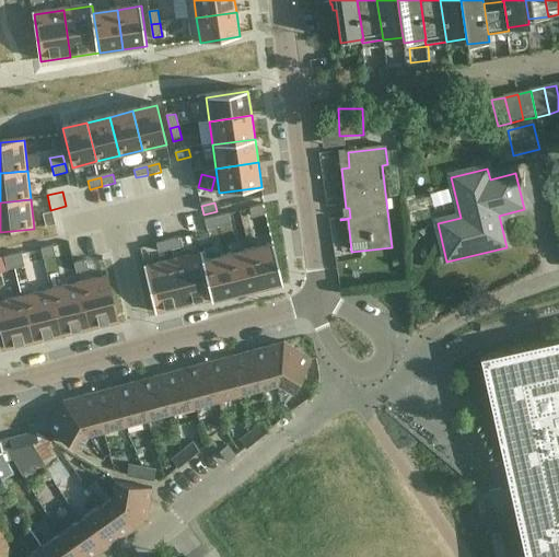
[(263,207),(251,210),(253,219),(265,216),(263,207)]
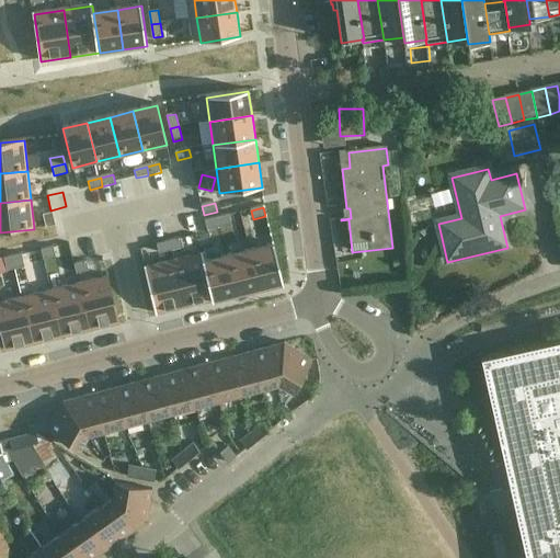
[(53,213),(44,215),(47,228),(56,226),(53,213)]
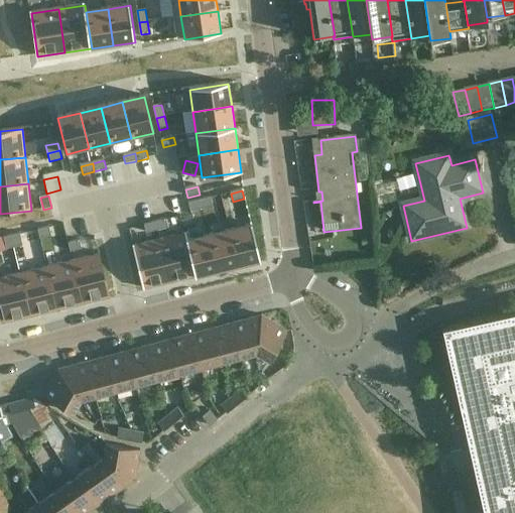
[(212,199),(201,202),(202,209),(214,207),(212,199)]
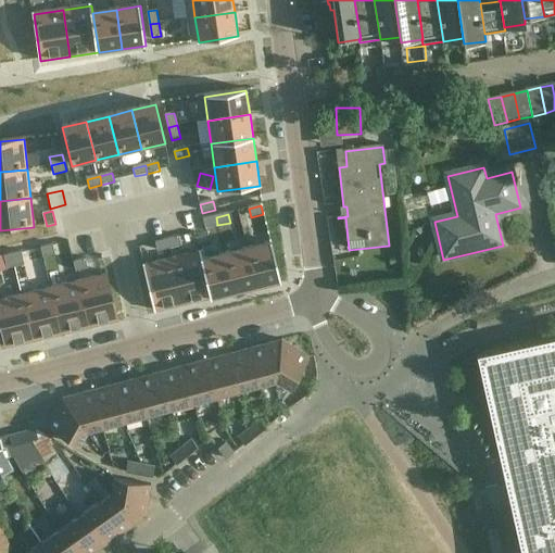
[(216,217),(203,220),(205,228),(217,225),(216,217)]
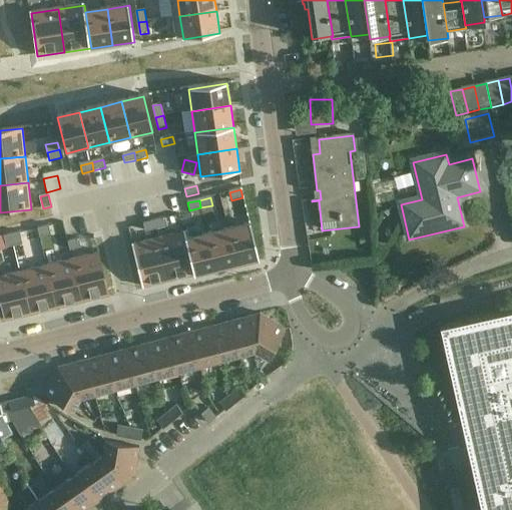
[(166,219),(154,222),(156,229),(168,227),(166,219)]
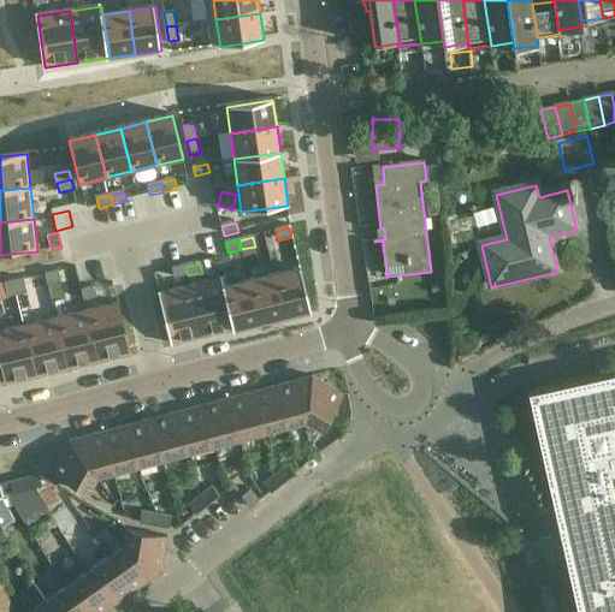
[(185,267),(172,269),(175,279),(188,275),(185,267)]
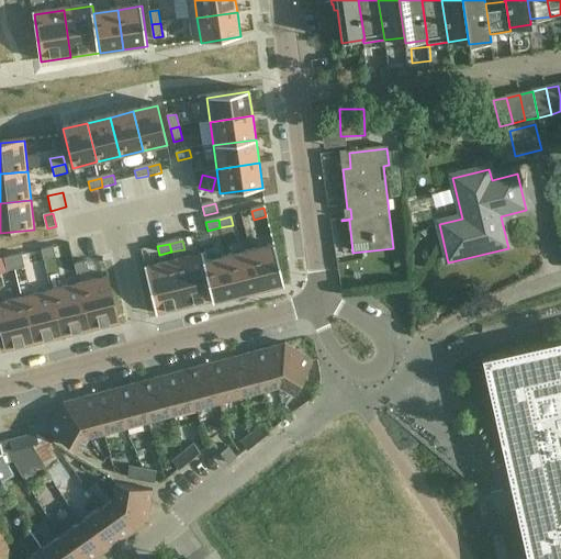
[(275,246),(250,252),(260,291),(284,286),(275,246)]
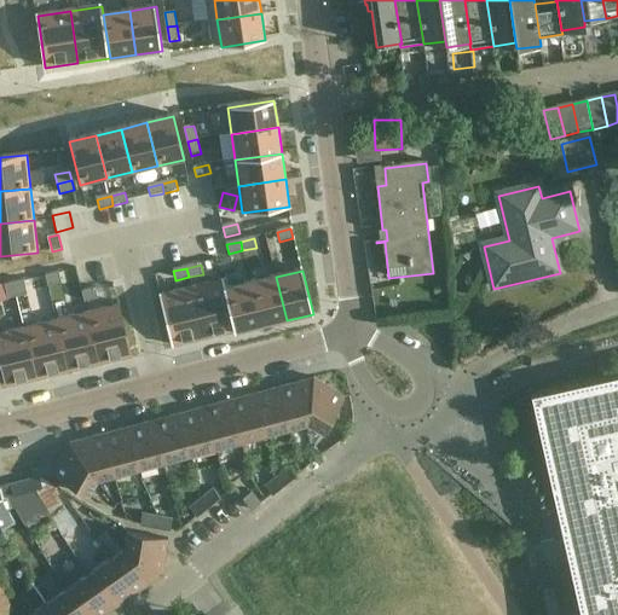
[(59,273),(46,277),(48,285),(62,283),(59,273)]
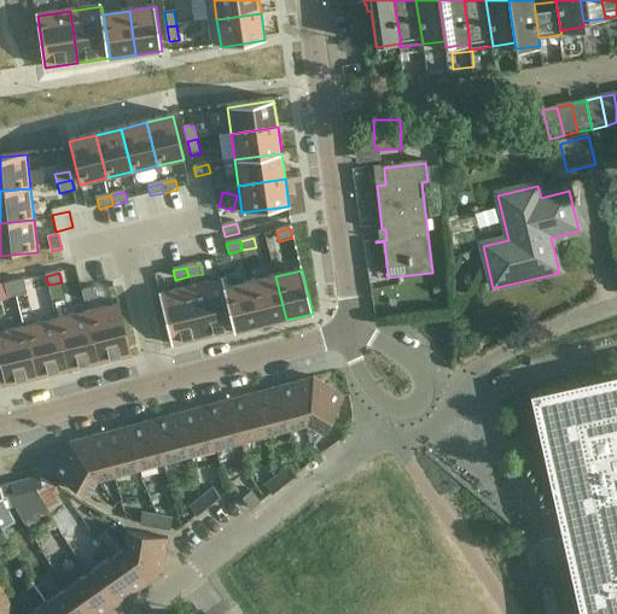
[(275,276),(250,282),(261,326),(286,320),(275,276)]
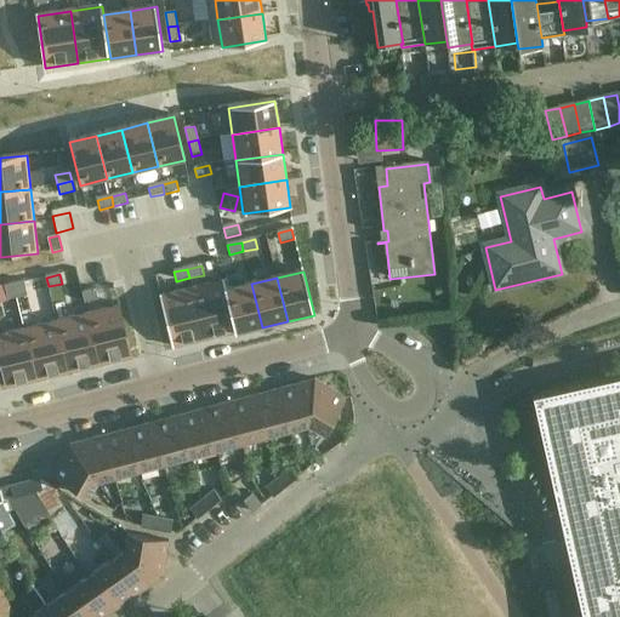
[(223,281),(193,290),(205,341),(237,333),(226,290),(227,290),(223,281)]
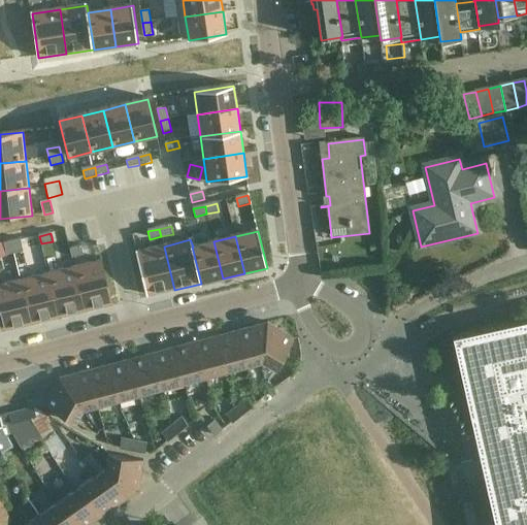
[(21,240),(12,242),(15,255),(24,253),(21,240)]
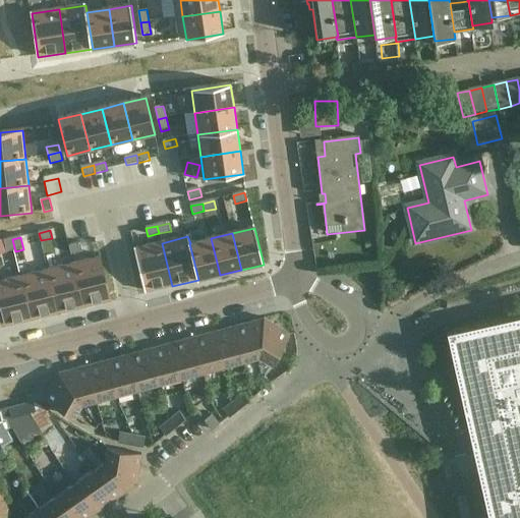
[(190,243),(189,243),(198,280),(220,275),(211,238),(190,243)]
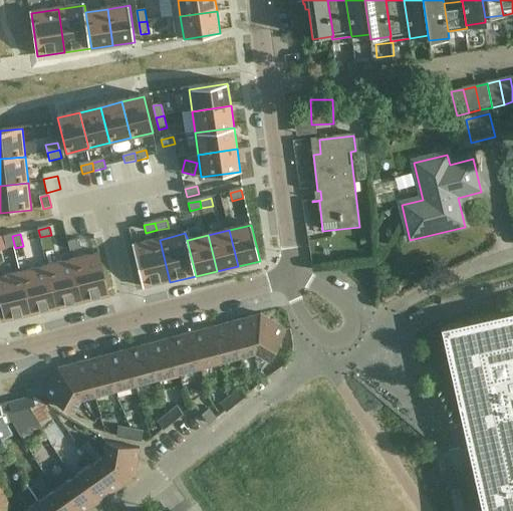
[(12,236),(4,238),(7,249),(15,248),(12,236)]
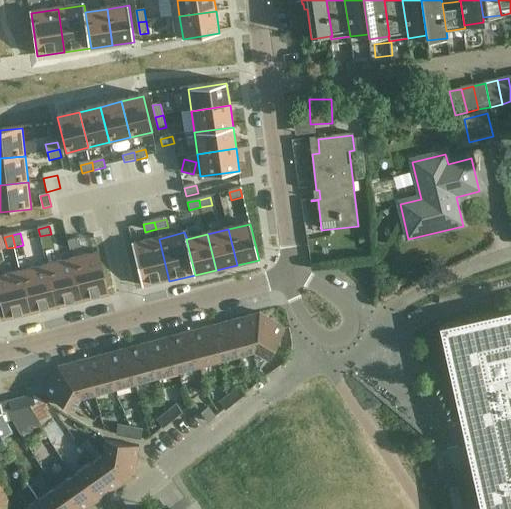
[(159,239),(132,245),(142,288),(169,281),(159,239)]
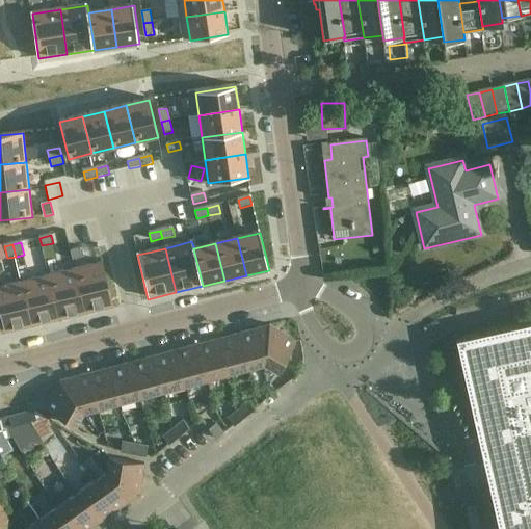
[(83,249),(71,252),(73,260),(85,257),(83,249)]
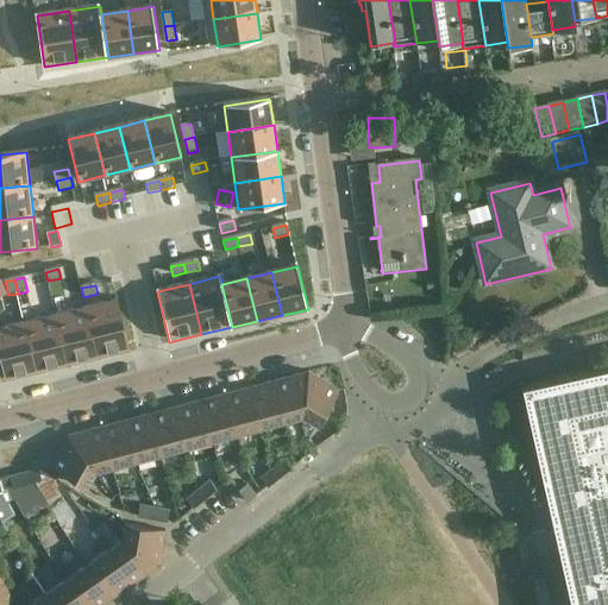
[(118,301),(86,309),(99,359),(130,352),(118,301)]
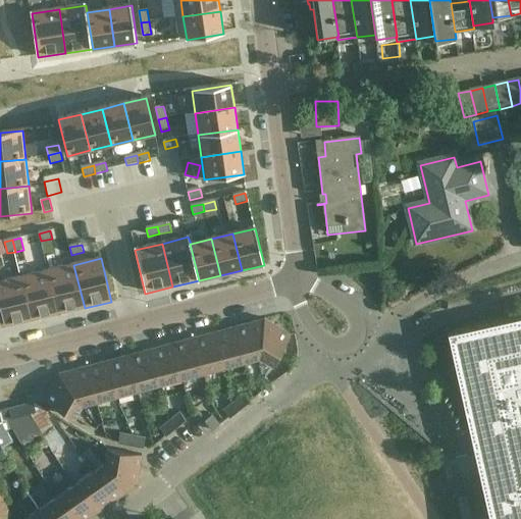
[(73,265),(48,271),(58,315),(85,308),(73,265)]
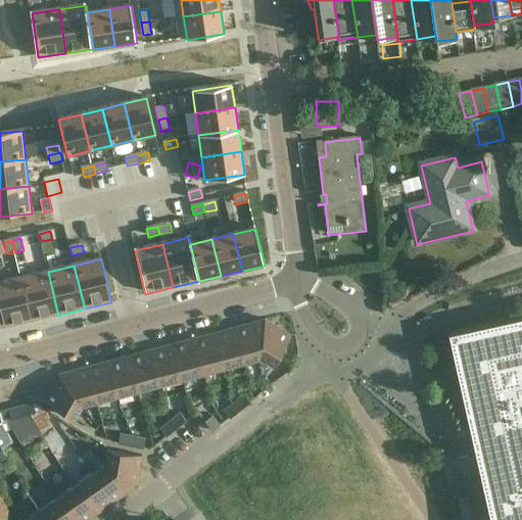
[(48,272),(21,278),(32,322),(58,316),(48,272)]
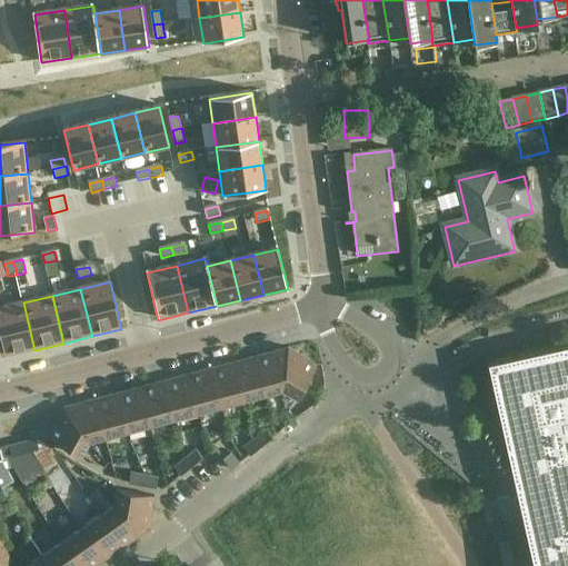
[(23,303),(0,308),(0,335),(6,357),(35,350),(23,303)]
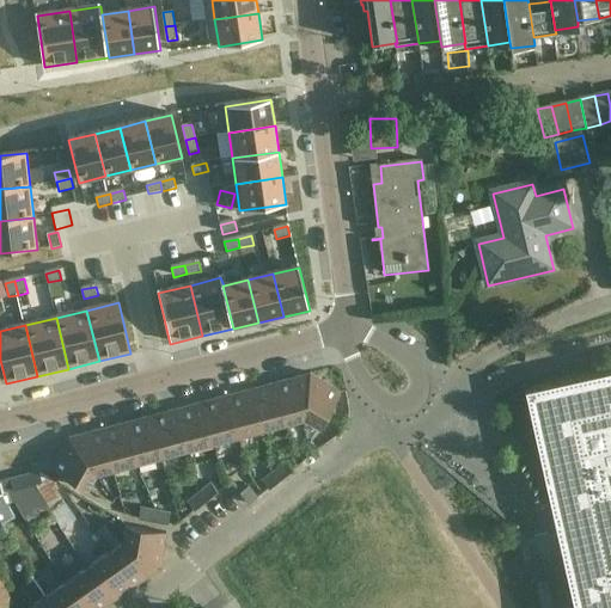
[(610,372),(525,392),(573,607),(610,607),(610,372)]
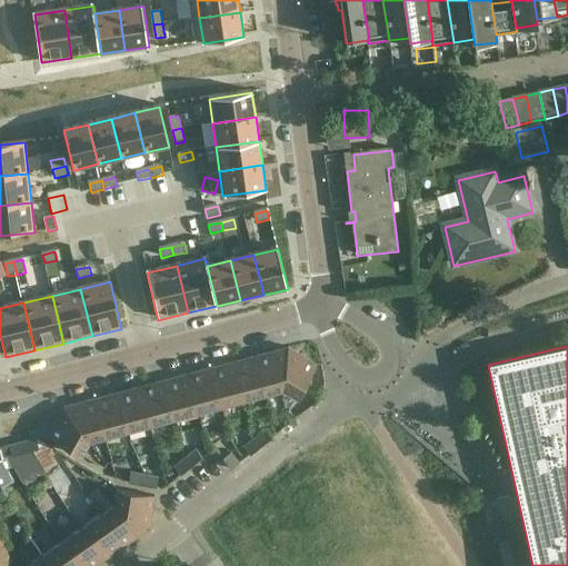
[(284,391),(289,349),(259,358),(269,396),(284,391)]
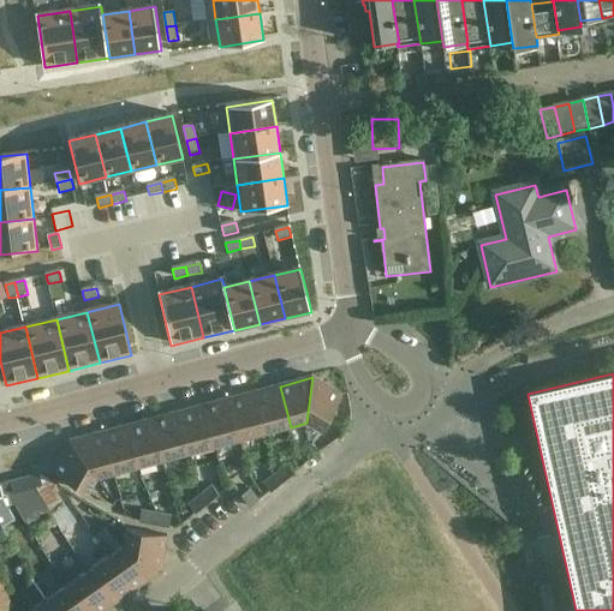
[(343,395),(313,377),(307,423),(322,432),(343,395)]
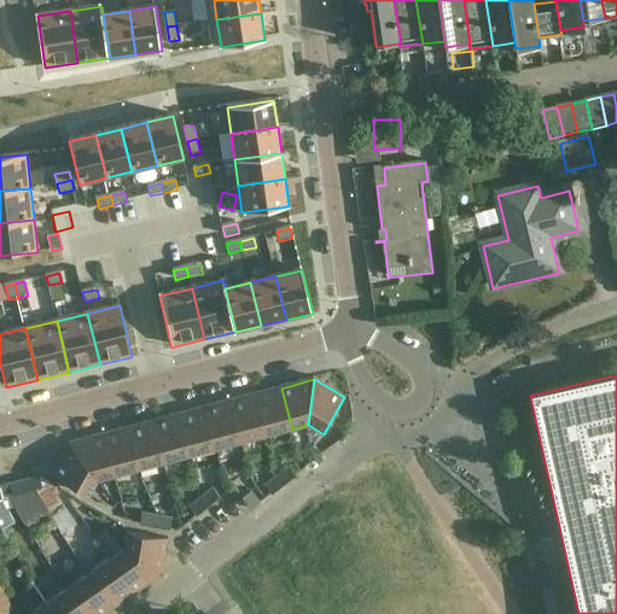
[(292,430),(281,389),(255,395),(266,436),(292,430)]
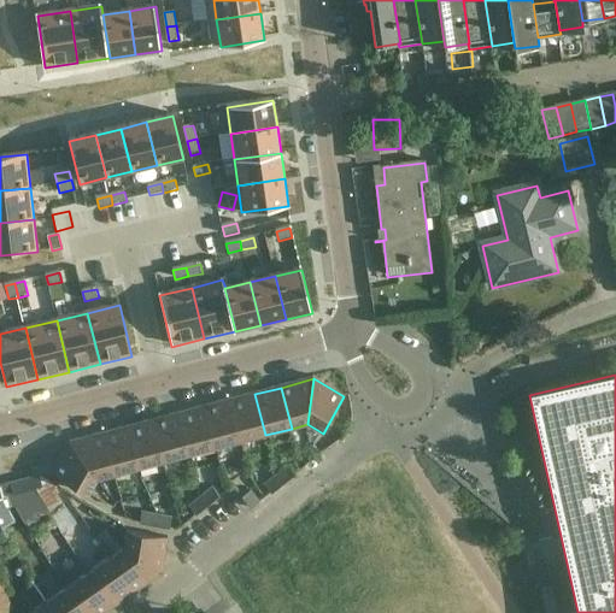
[(265,435),(254,394),(230,401),(241,442),(265,435)]
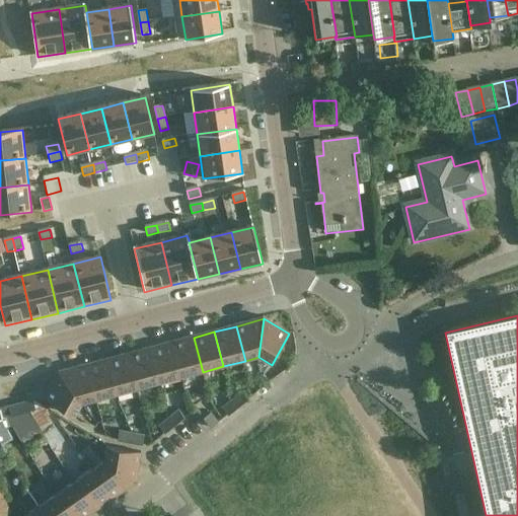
[(203,372),(194,338),(172,343),(181,377),(203,372)]
